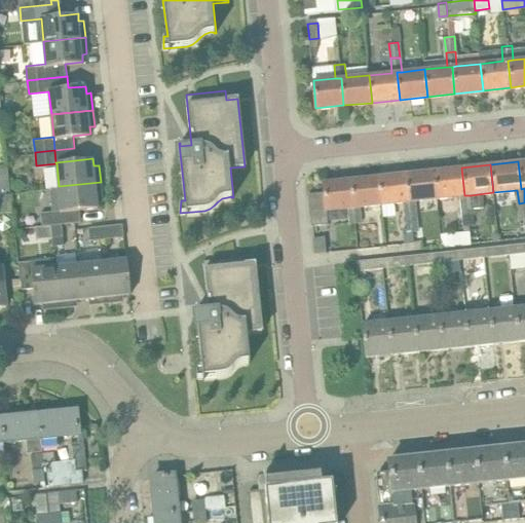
[(461,167),(435,171),(438,198),(460,196),(462,210),(472,209),(471,195),(464,195),(461,167)]
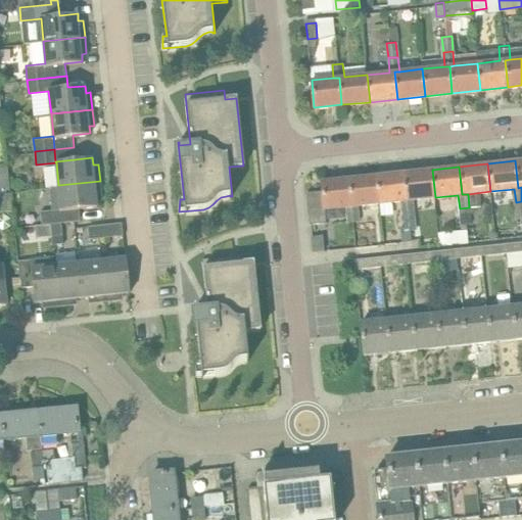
[(435,197),(432,170),(405,172),(407,200),(412,199),(435,197)]
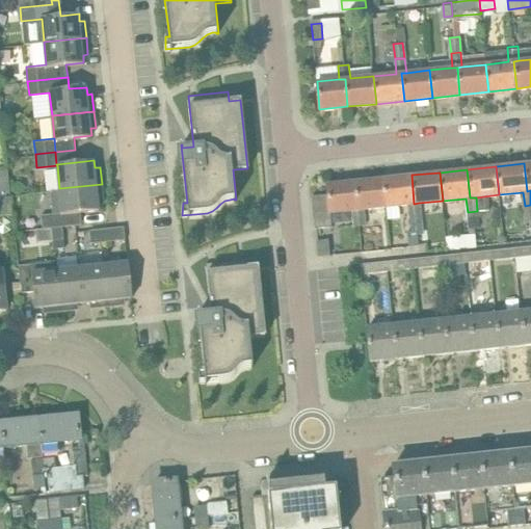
[(412,175),(383,178),(387,207),(408,204),(410,219),(421,218),(419,203),(414,204),(412,175)]
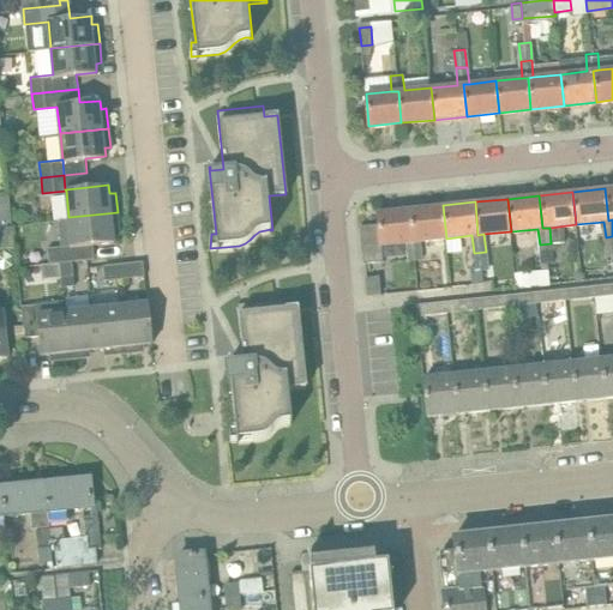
[(446,239),(443,205),(409,209),(413,241),(419,241),(446,239)]
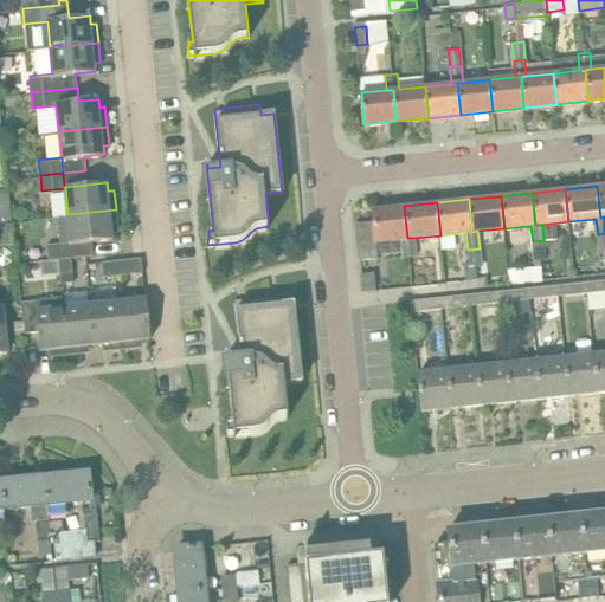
[(407,238),(404,206),(373,209),(374,220),(355,222),(359,259),(379,257),(378,241),(401,239),(403,239),(407,238)]
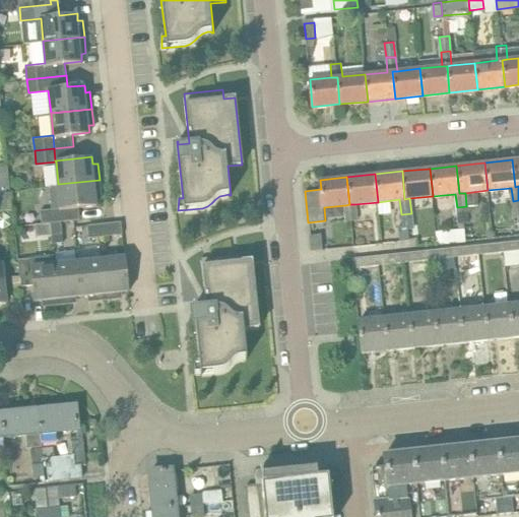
[(100,180),(58,184),(60,206),(41,209),(42,222),(51,221),(62,220),(75,218),(73,206),(96,204),(96,197),(101,196),(100,180)]
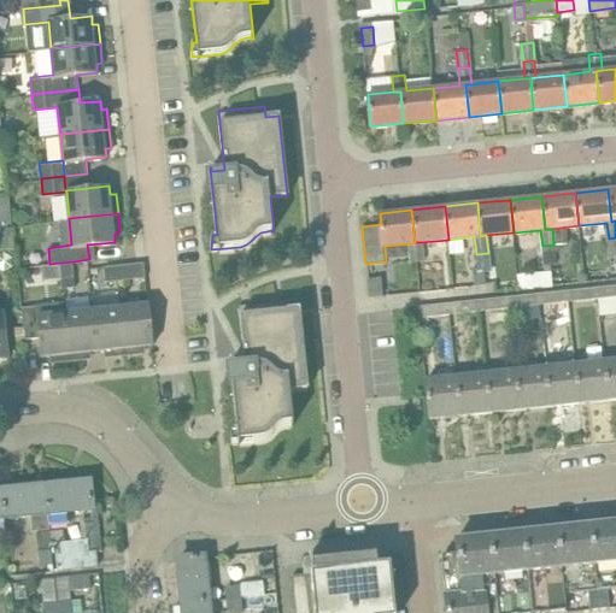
[(0,228),(0,247),(15,247),(13,228),(0,228)]
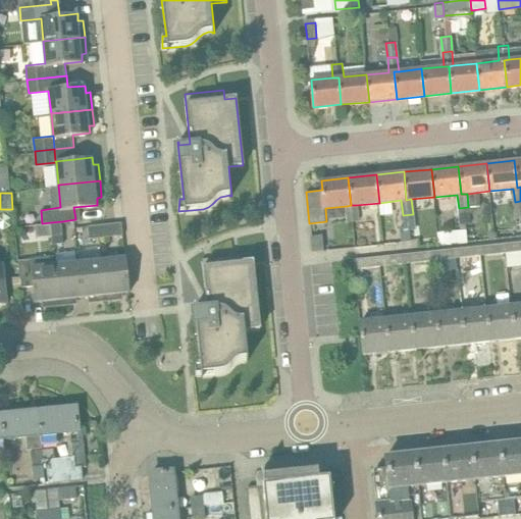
[(356,205),(351,205),(347,206),(349,220),(358,219),(356,205)]
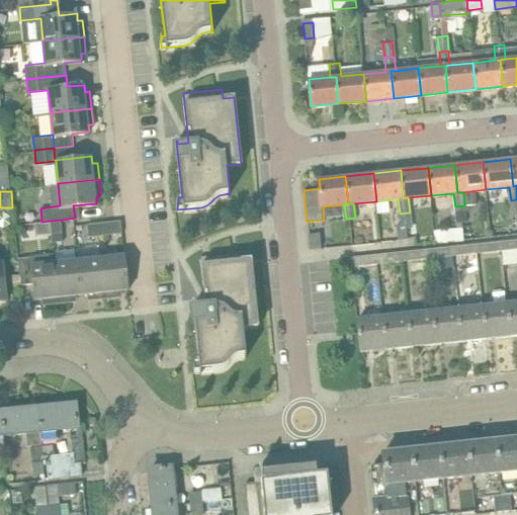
[(466,222),(464,205),(455,206),(456,223),(466,222)]
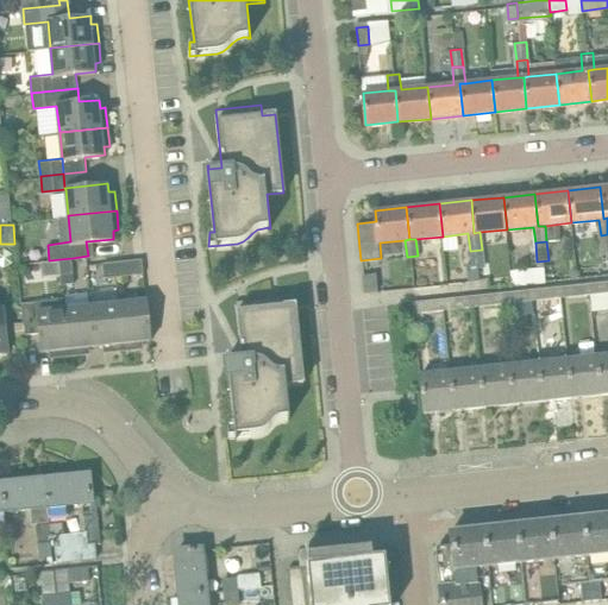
[(483,268),(482,250),(470,251),(472,269),(483,268)]
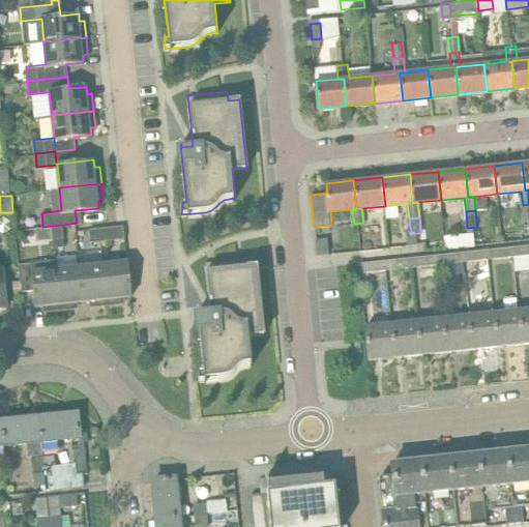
[(63,225),(52,226),(53,238),(64,237),(63,225)]
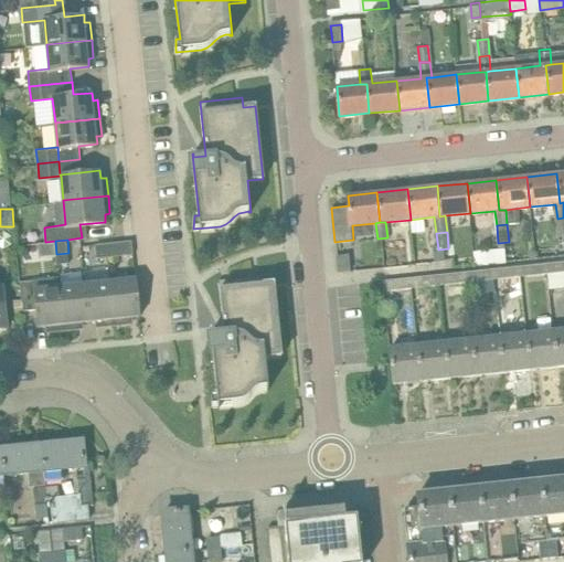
[(132,240),(106,242),(108,256),(134,253),(132,240)]
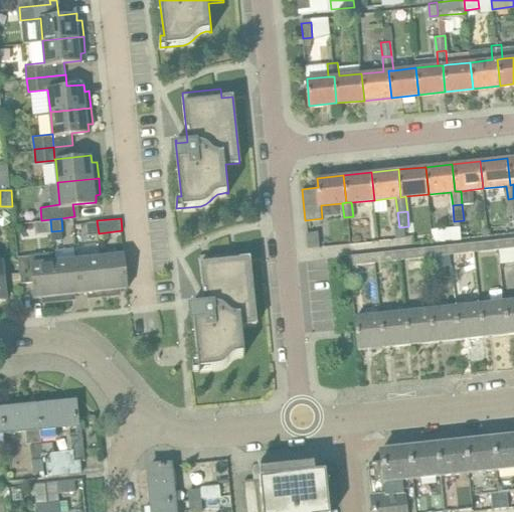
[(99,233),(97,220),(87,221),(89,234),(99,233)]
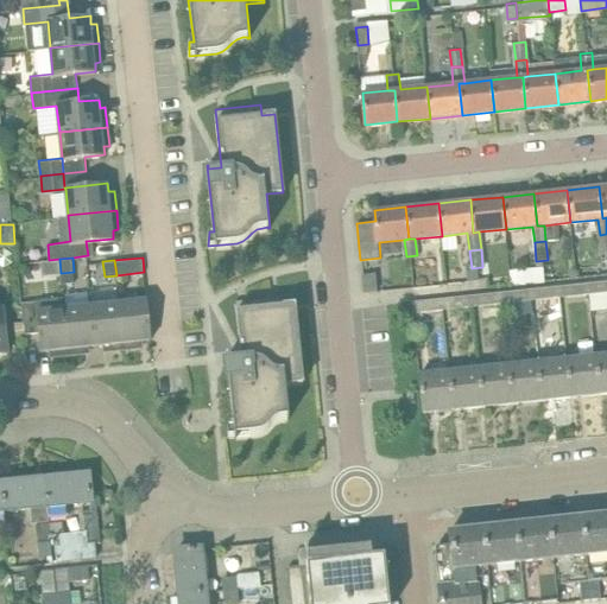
[(511,283),(543,279),(542,265),(510,267),(511,283)]
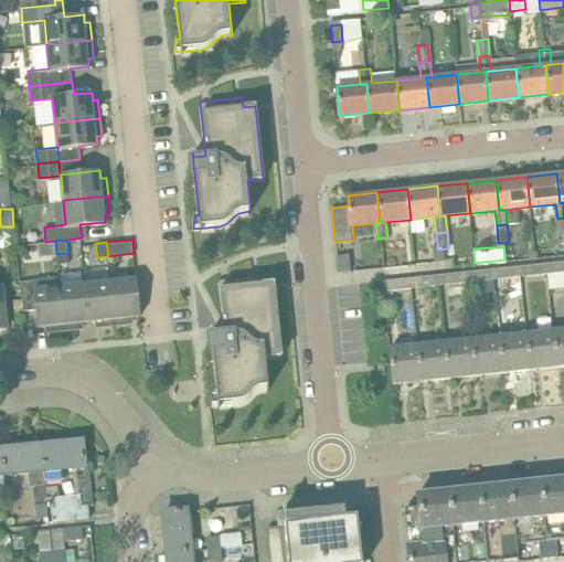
[(68,253),(56,254),(57,263),(70,262),(68,253)]
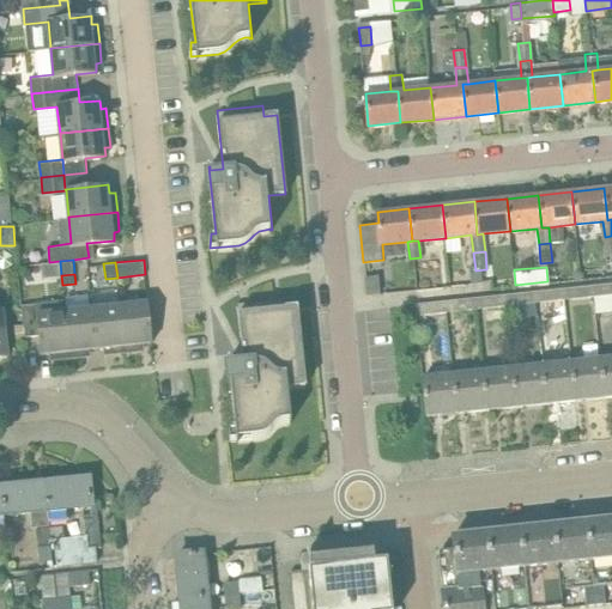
[(380,293),(377,275),(367,276),(368,293),(380,293)]
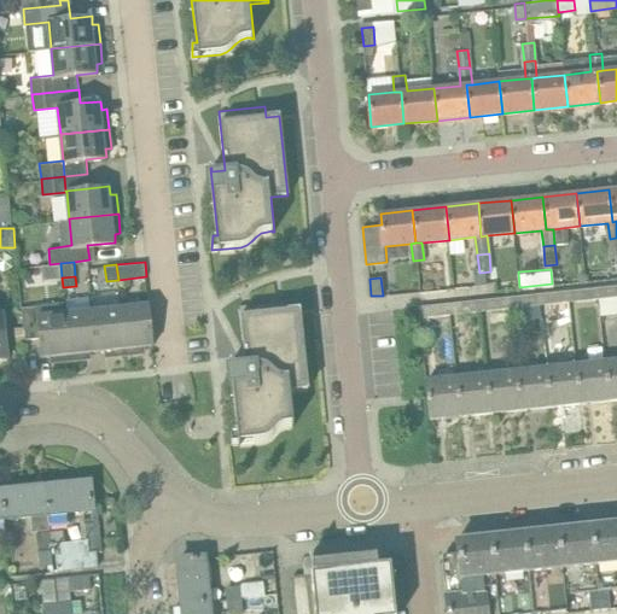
[(616,282),(599,286),(600,297),(616,294),(616,282)]
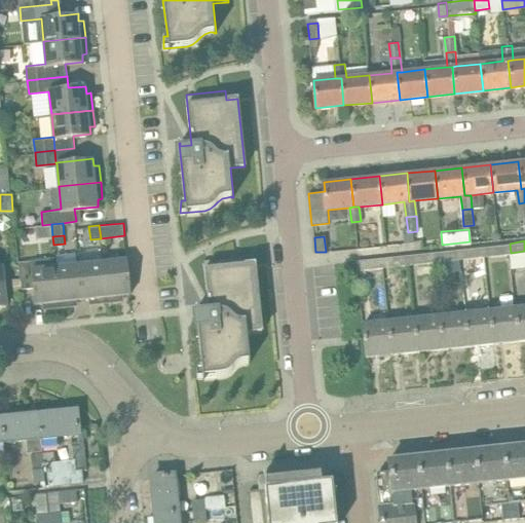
[(511,253),(510,244),(484,246),(485,256),(511,253)]
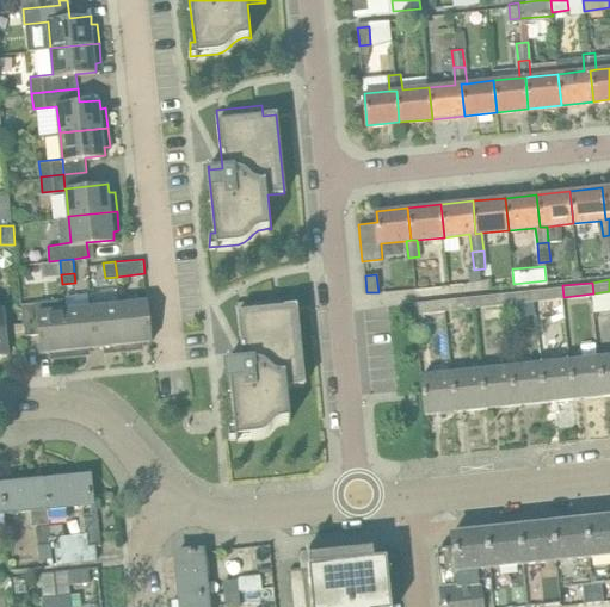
[(564,297),(562,285),(533,289),(534,299),(564,297)]
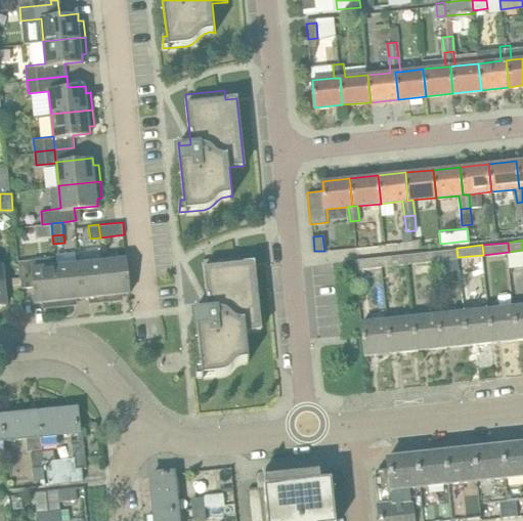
[(456,248),(431,251),(432,260),(458,257),(456,248)]
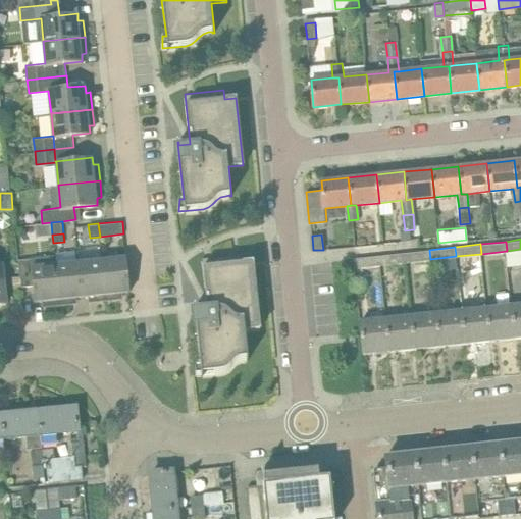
[(430,259),(429,250),(405,252),(406,262),(430,259)]
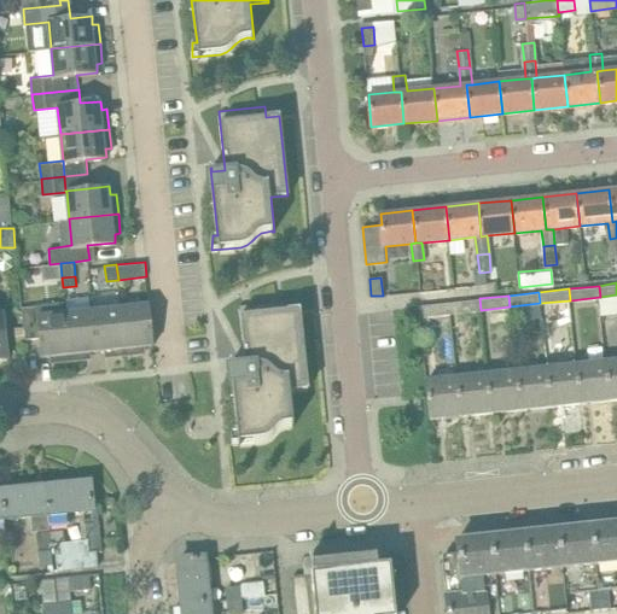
[(479,298),(449,302),(450,313),(481,310),(479,298)]
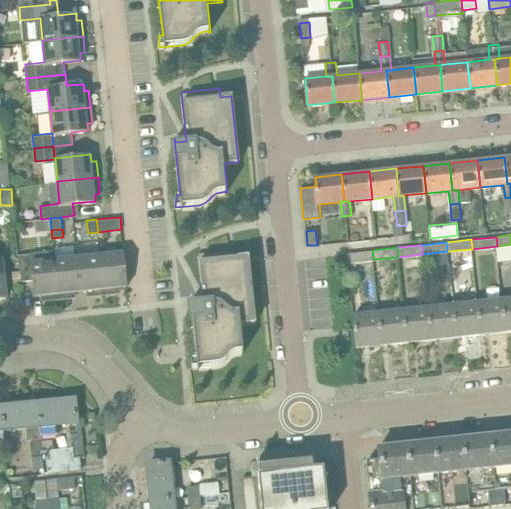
[(232,353),(238,351),(242,351),(242,352),(244,352),(241,324),(255,322),(248,256),(237,257),(236,248),(198,253),(203,301),(192,302),(192,299),(191,299),(197,355),(193,355),(192,367),(216,365),(222,362),(232,353)]
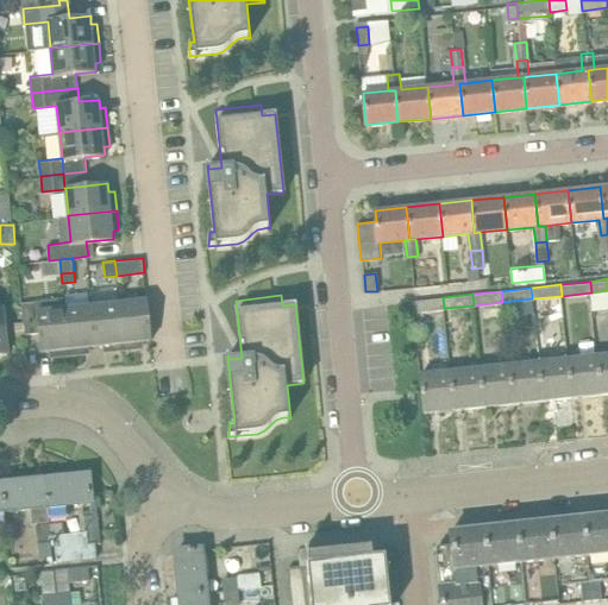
[(437,298),(413,301),(414,312),(444,308),(443,297),(437,298)]
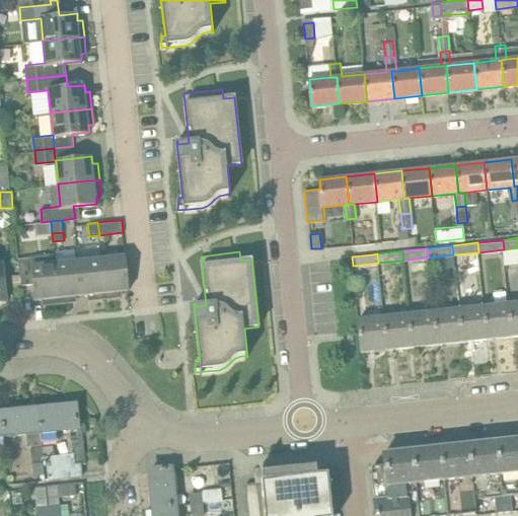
[(125,255),(101,258),(105,297),(121,295),(121,290),(129,290),(125,255)]
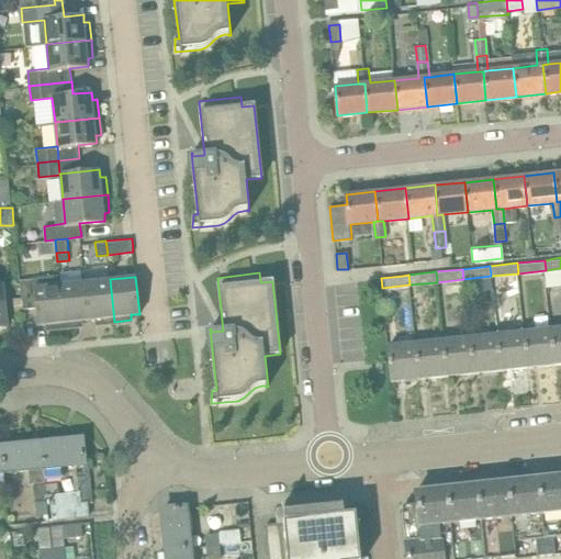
[(65,326),(60,286),(36,289),(35,278),(20,279),(21,286),(23,308),(36,306),(38,324),(47,323),(47,328),(65,326)]
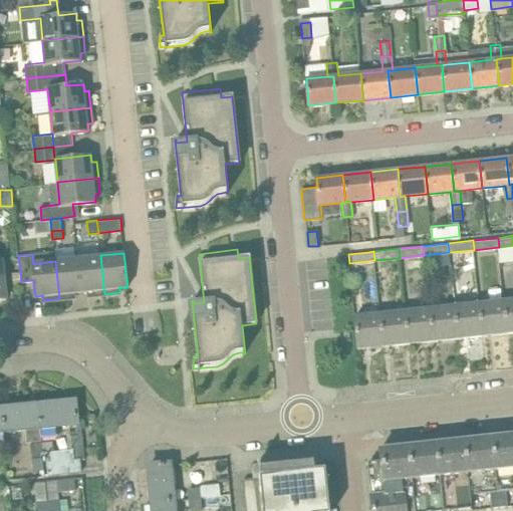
[(104,294),(100,255),(77,258),(81,291),(88,291),(89,295),(104,294)]
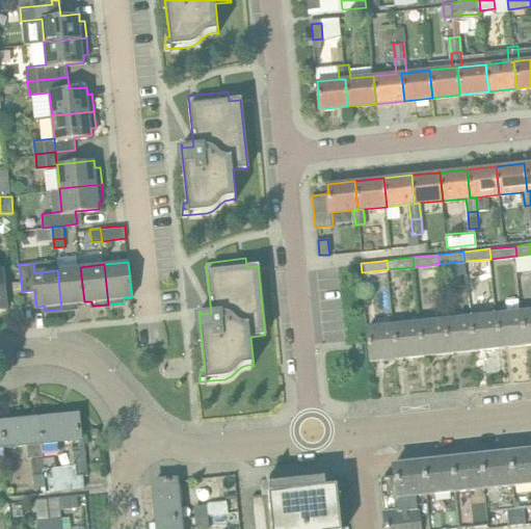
[(80,267),(57,270),(61,309),(77,308),(77,302),(84,301),(80,267)]
